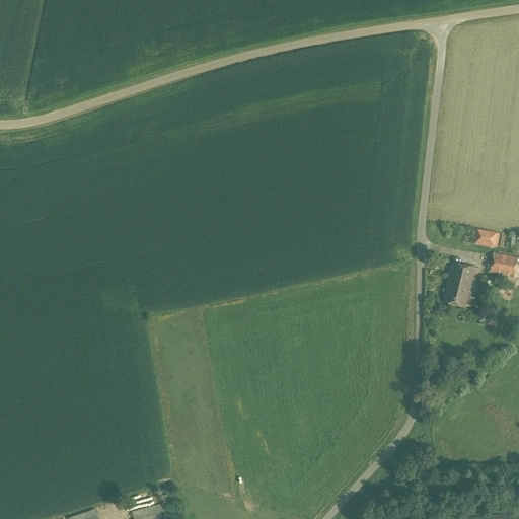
[(494,247),(497,233),(476,229),(474,243),(494,247)]
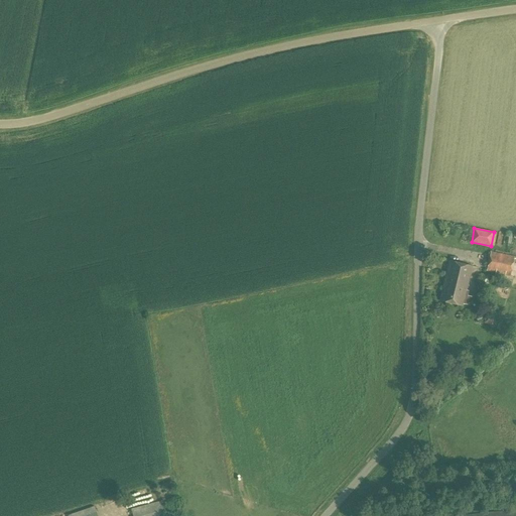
[(510,276),(514,257),(490,252),(487,271),(510,276)]
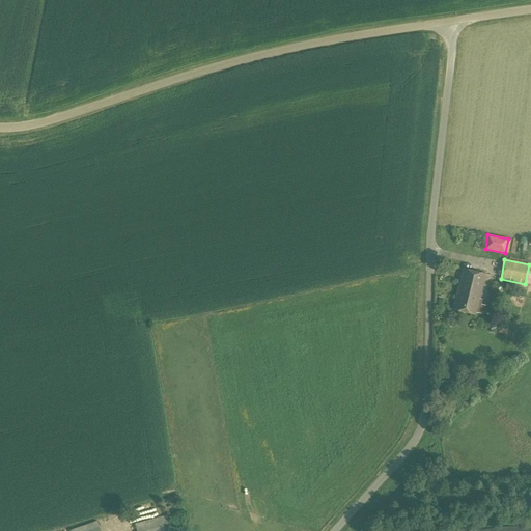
[(476,315),(485,274),(462,269),(452,309),(476,315)]
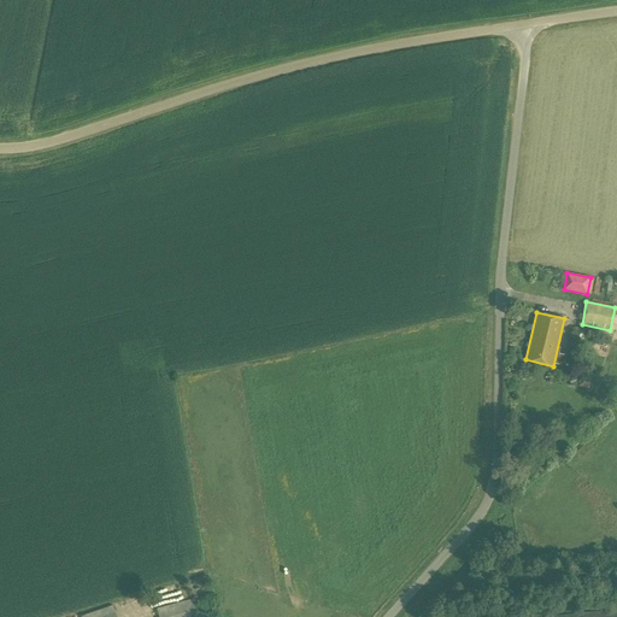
[(159,616),(186,616),(199,613),(194,600),(158,610),(159,616)]
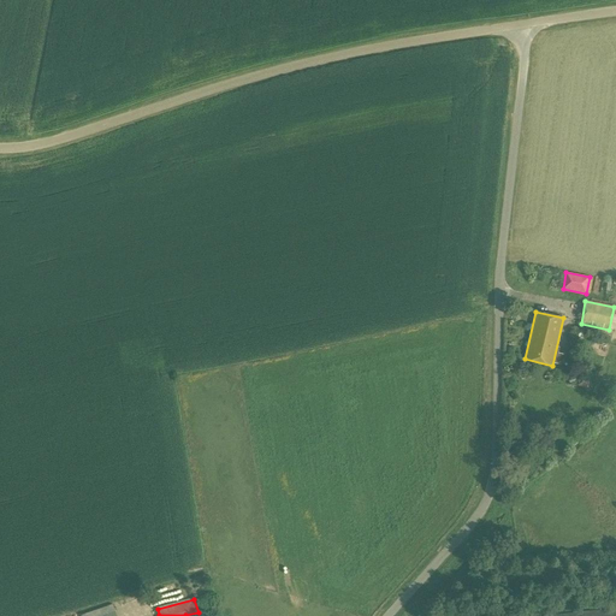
[(81,615),(116,615),(112,604),(81,615)]
